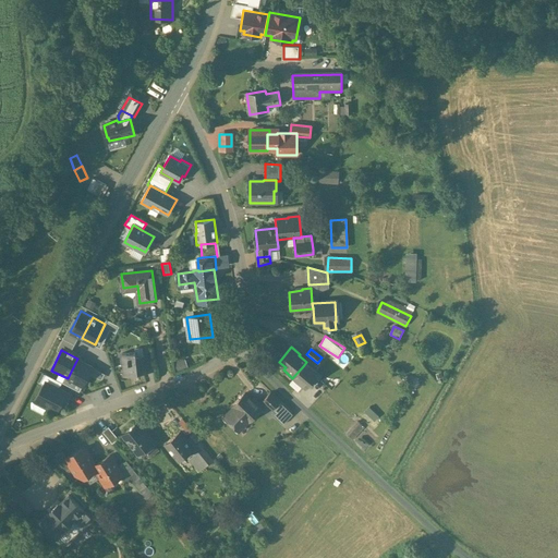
[(135,352),(122,353),(123,368),(124,376),(130,375),(130,374),(137,373),(145,372),(144,355),(135,356),(135,352)]
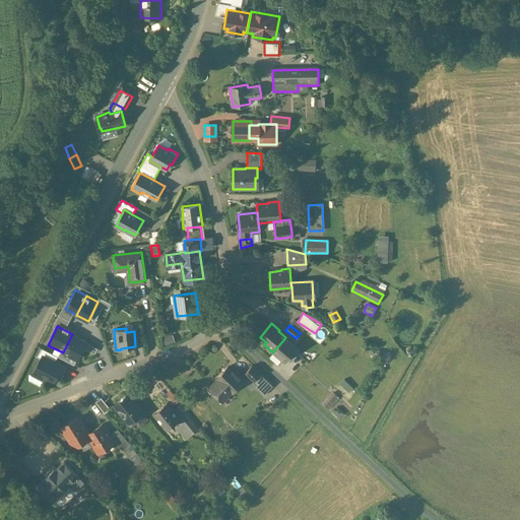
[(87,341),(72,334),(63,352),(78,360),(87,341)]
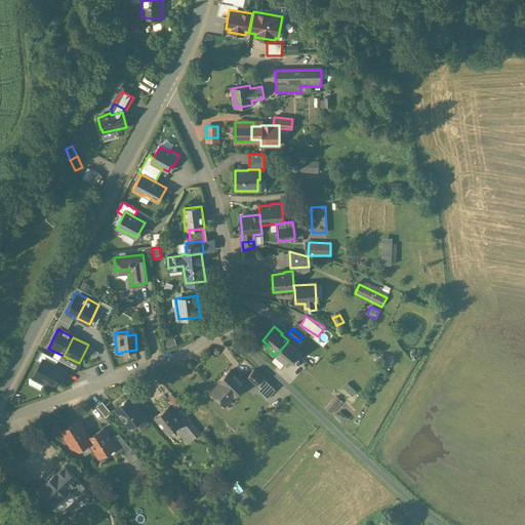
[(285,345),(276,355),(285,363),(294,352),(285,345)]
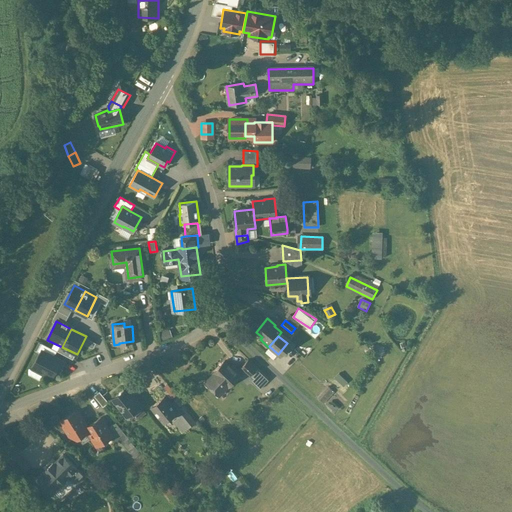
[(64,361),(42,350),(32,368),(42,374),(43,372),(47,374),(52,376),(57,366),(61,368),(64,361)]
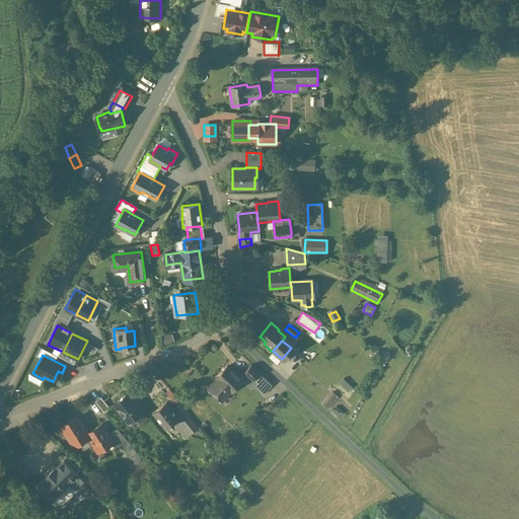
[(228,365),(216,378),(217,378),(230,391),(231,391),(244,377),(235,369),(234,371),(228,365)]
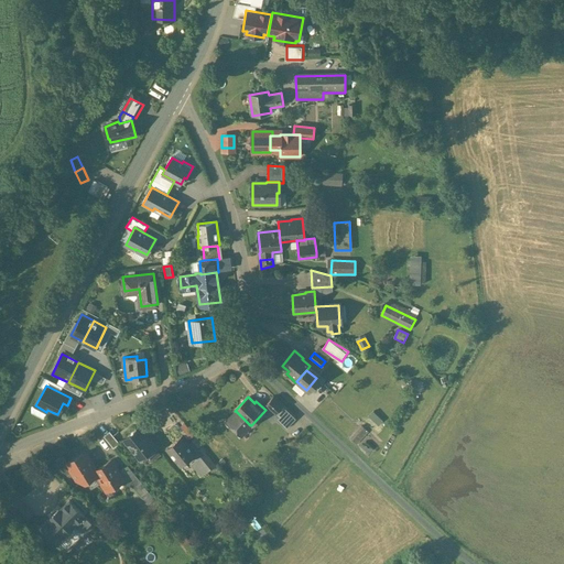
[(273,397),(266,404),(275,414),(282,405),(273,397)]
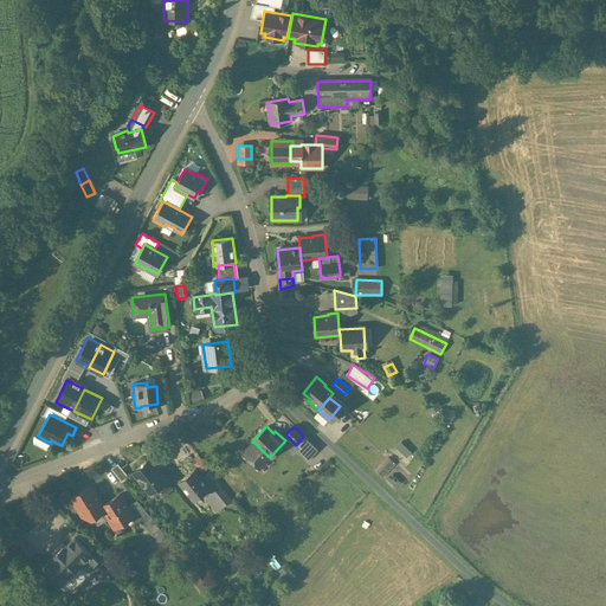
[(303,436),(296,445),(300,449),(297,451),(307,461),(317,450),(303,436)]
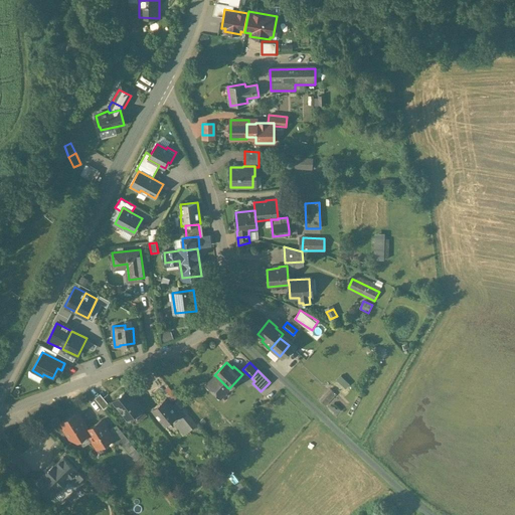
[(228,388),(215,375),(207,383),(221,396),(228,388)]
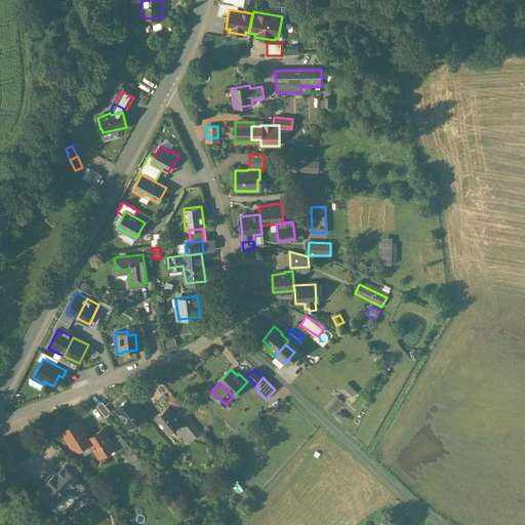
[(345,387),(354,395),(358,390),(349,382),(345,387)]
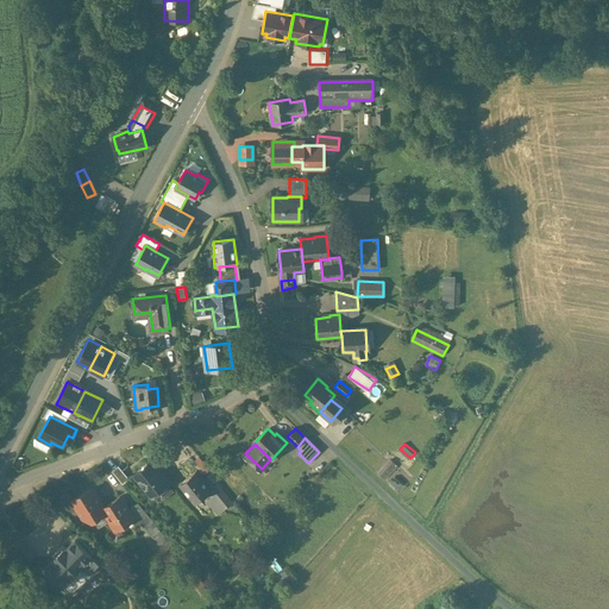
[(380,472),(388,481),(401,466),(391,458),(380,472)]
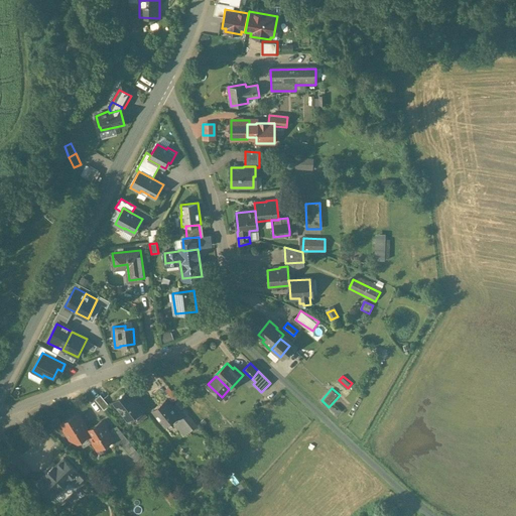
[(130,394),(127,396),(124,393),(116,400),(120,405),(118,407),(123,414),(125,412),(131,419),(137,415),(142,411),(143,410),(142,409),(141,410),(136,404),(137,403),(130,394)]
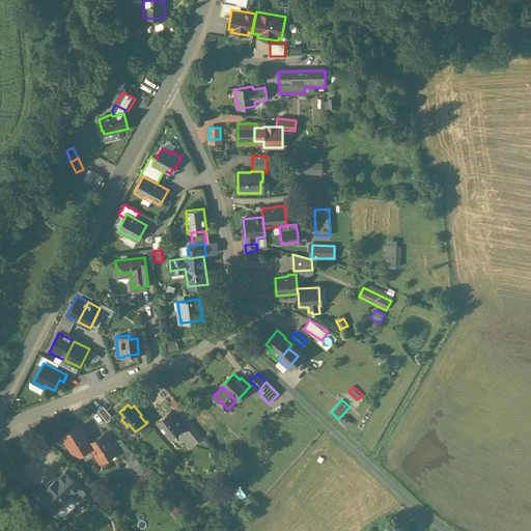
[(104,406),(99,411),(108,421),(114,416),(104,406)]
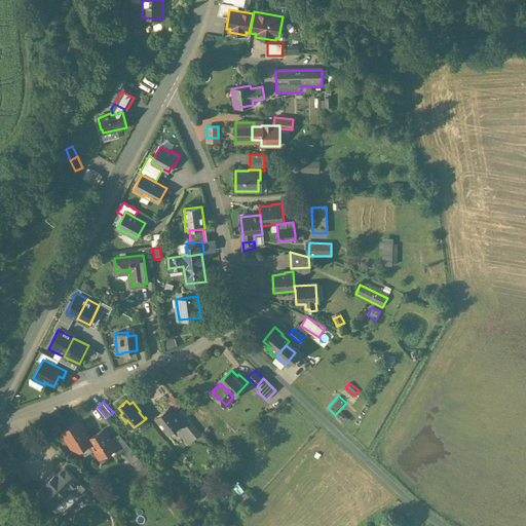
[(168,408),(155,418),(167,435),(182,423),(168,408)]
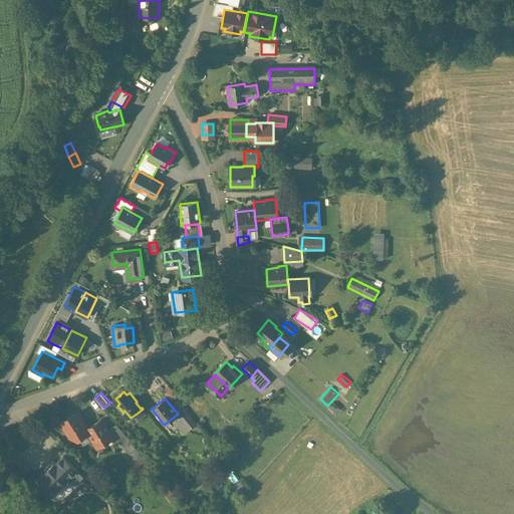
[(142,410),(137,414),(140,419),(146,414),(142,410)]
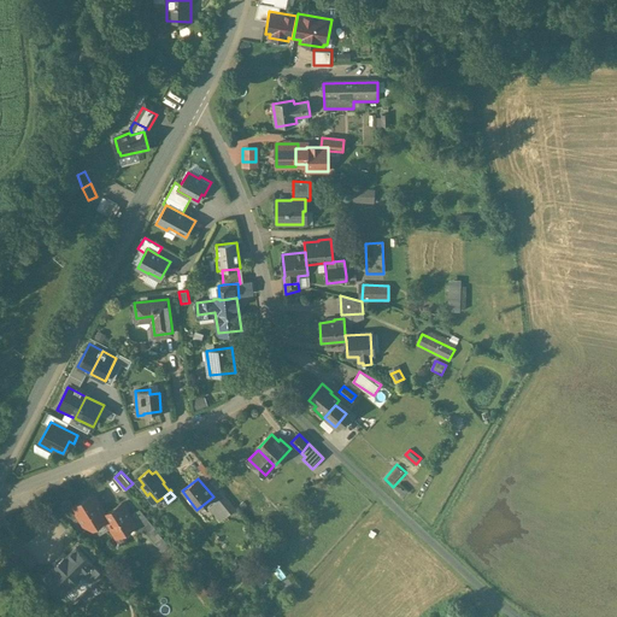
[(223,495),(216,501),(227,515),(234,509),(223,495)]
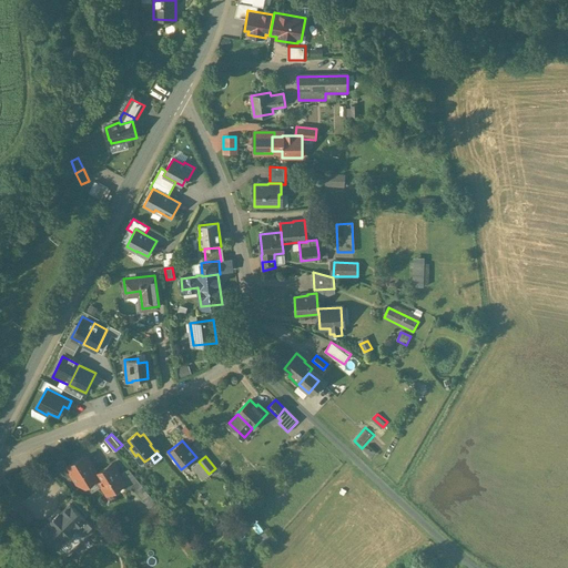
[(68,466),(67,467),(73,476),(77,483),(85,485),(98,478),(95,474),(97,473),(88,458),(83,457),(68,466)]
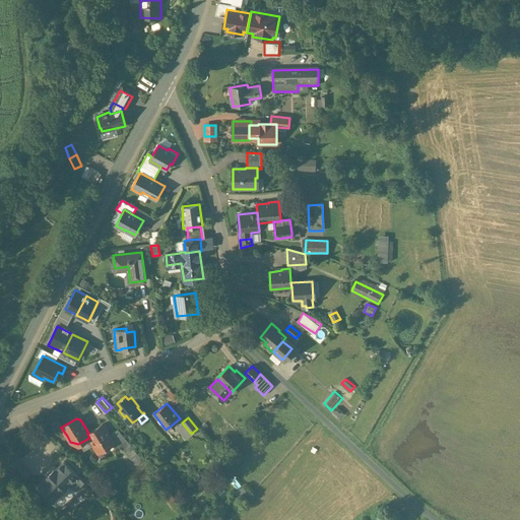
[(62,427),(58,420),(50,426),(62,439),(67,436),(61,428),(62,427)]
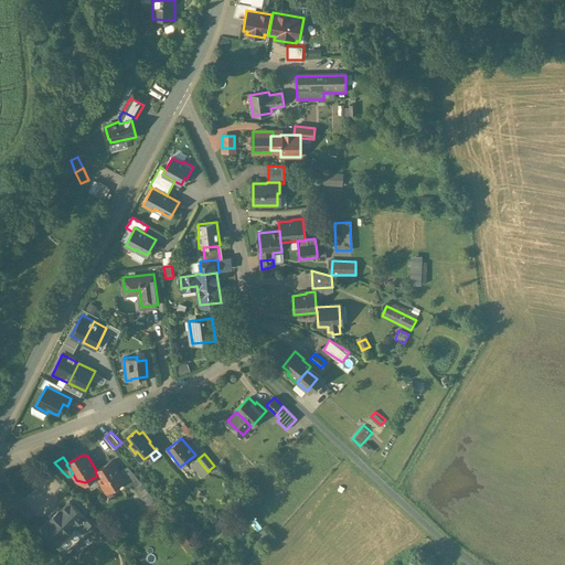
[(96,470),(95,471),(97,476),(102,482),(100,483),(106,492),(125,481),(112,460),(96,470)]
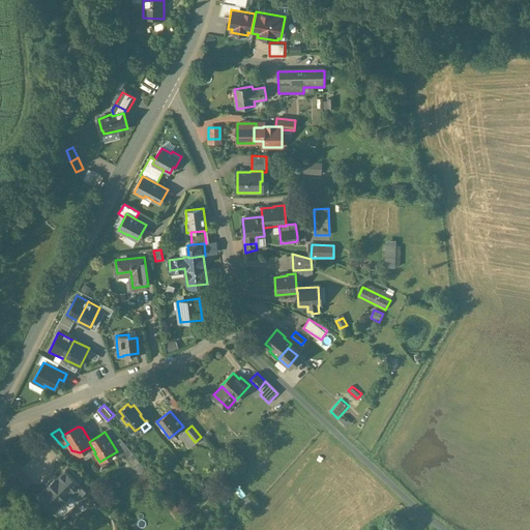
[(131,453),(125,458),(126,459),(139,474),(145,469),(144,469),(131,453)]
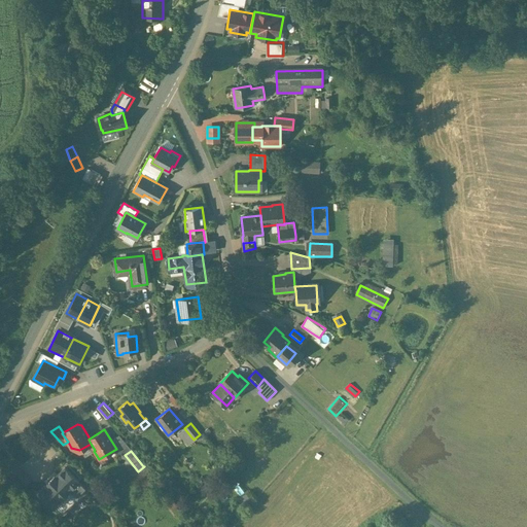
[(66,468),(47,485),(63,502),(80,485),(66,468)]
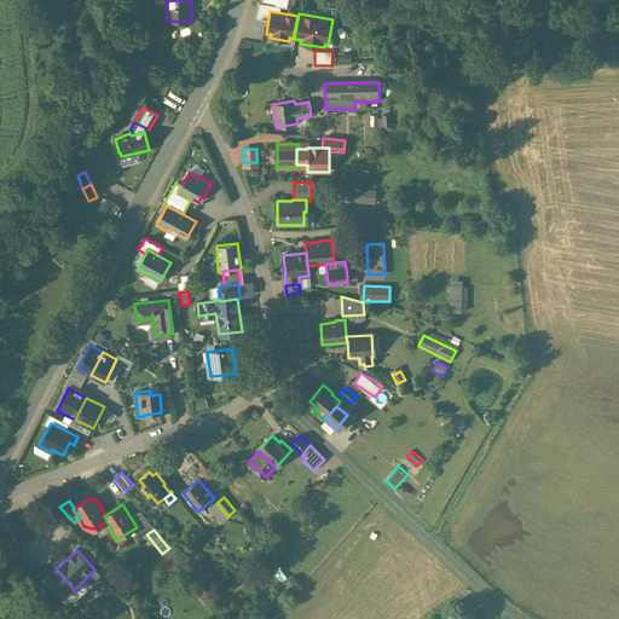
[(117,585),(104,571),(98,576),(111,591),(117,585)]
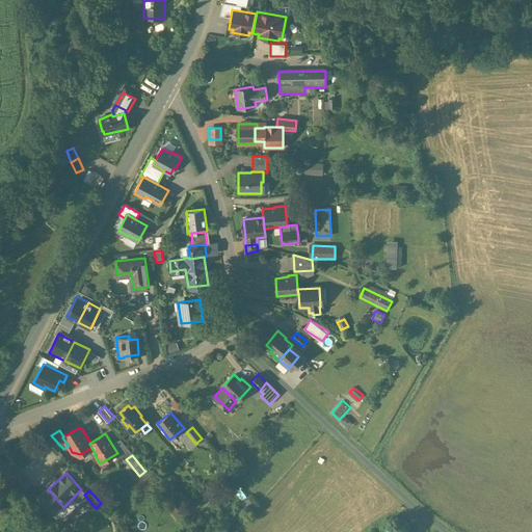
[(42,515),(37,521),(43,525),(47,521),(42,515)]
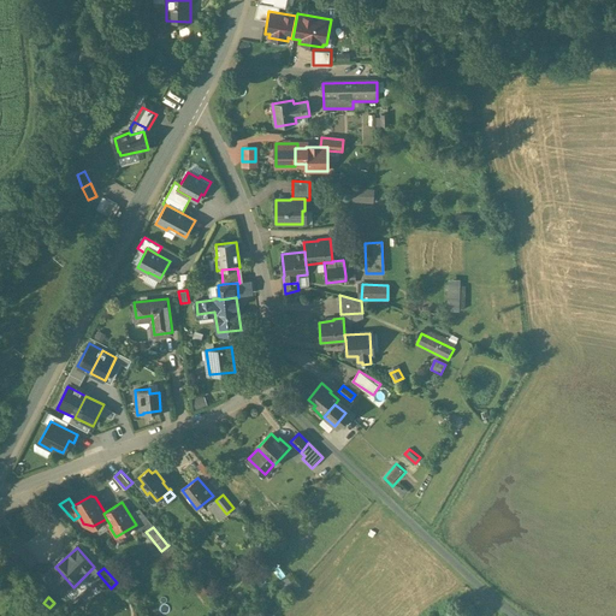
[(119,603),(108,615),(129,615),(130,615),(132,611),(119,603)]
